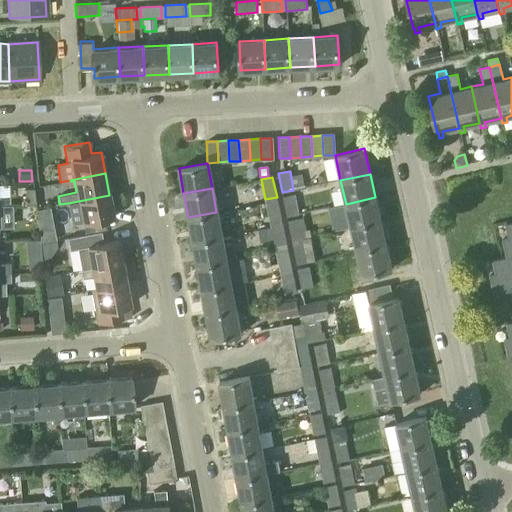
[(24,190),(25,205),(34,204),(33,189),(24,190)]
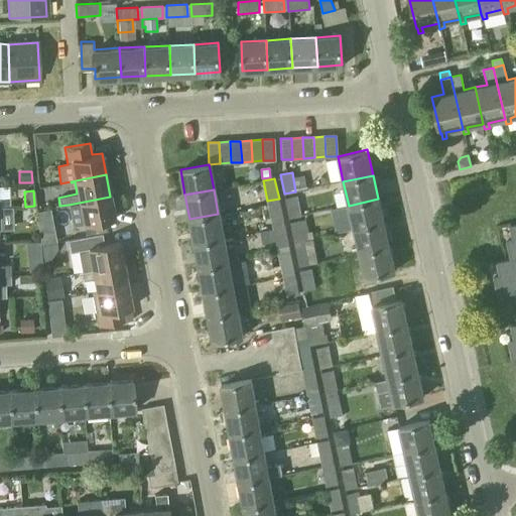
[(110,197),(69,205),(73,226),(114,219),(110,197)]
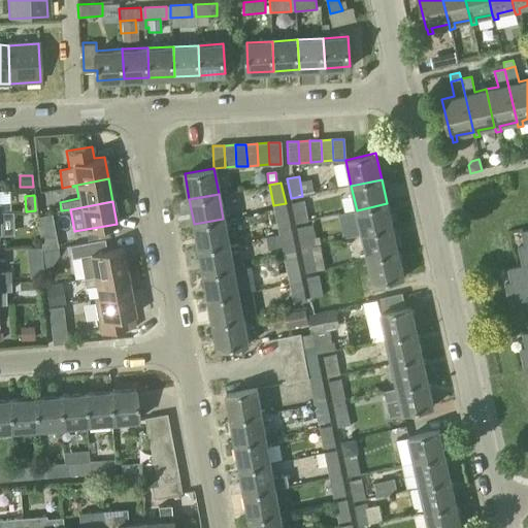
[(292,203),(296,224),(307,221),(303,201),(292,203)]
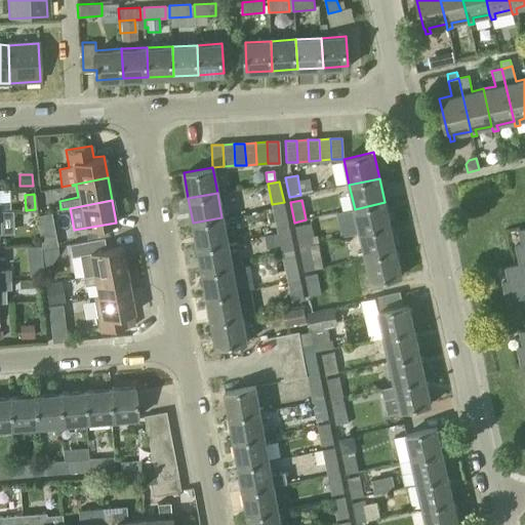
[(385,202),(355,209),(360,234),(390,228),(385,202)]
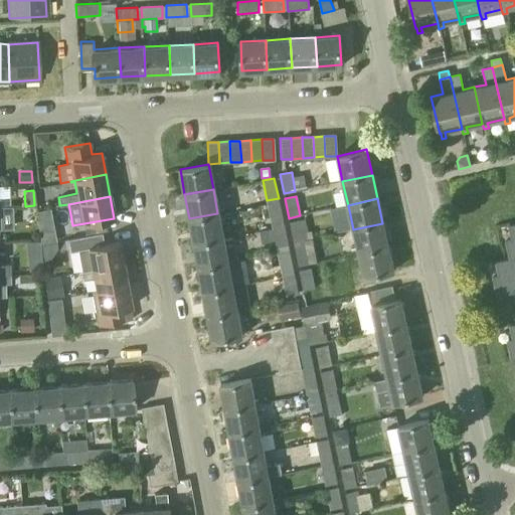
[(268,204),(272,227),(284,225),(279,202),(268,204)]
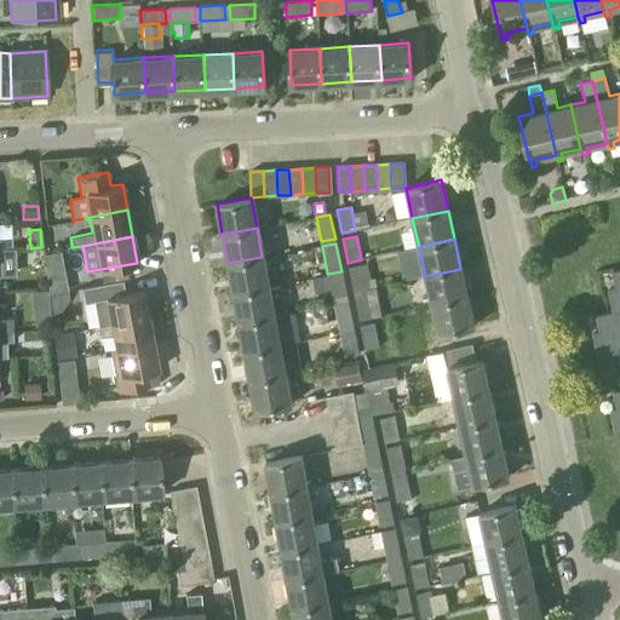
[(228,263),(233,291),(267,285),(262,257),(228,263)]
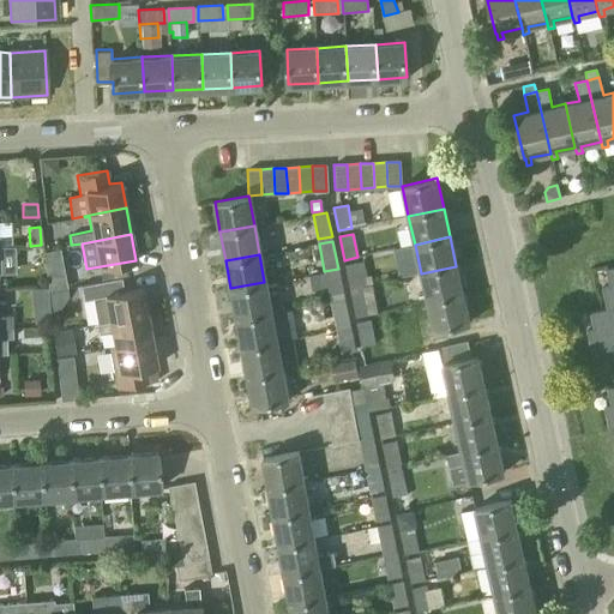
[(345,265),(350,289),(369,286),(365,262),(345,265)]
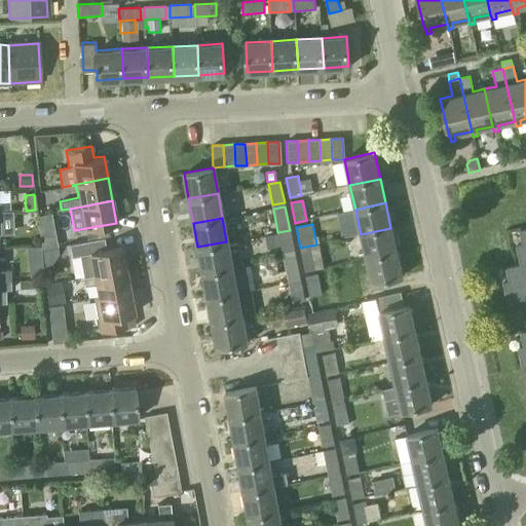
[(390,228),(361,234),(366,259),(397,252),(390,228)]
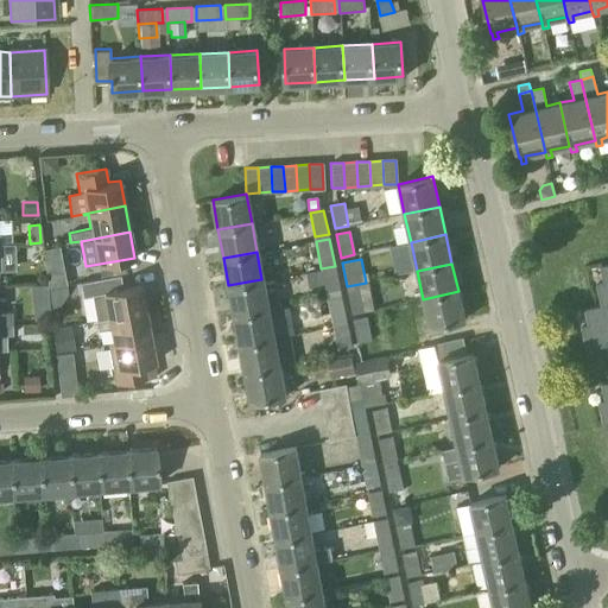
[(596,284),(601,306),(607,304),(607,265),(600,267),(603,283),(596,284)]
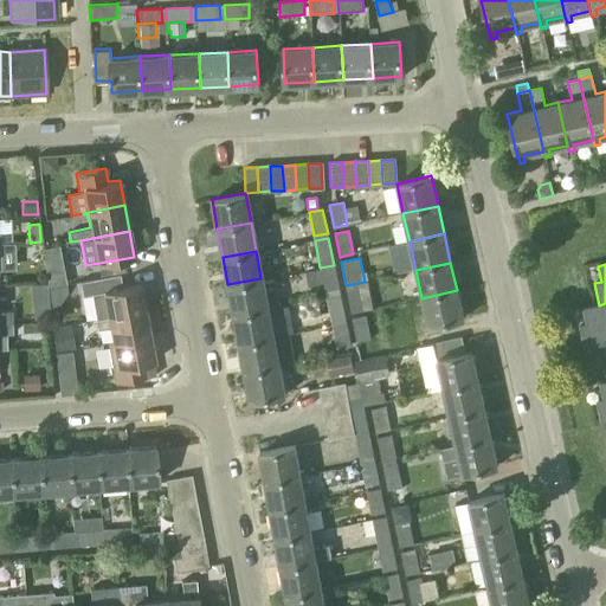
[(334,265),(320,268),(326,292),(339,290),(334,265)]
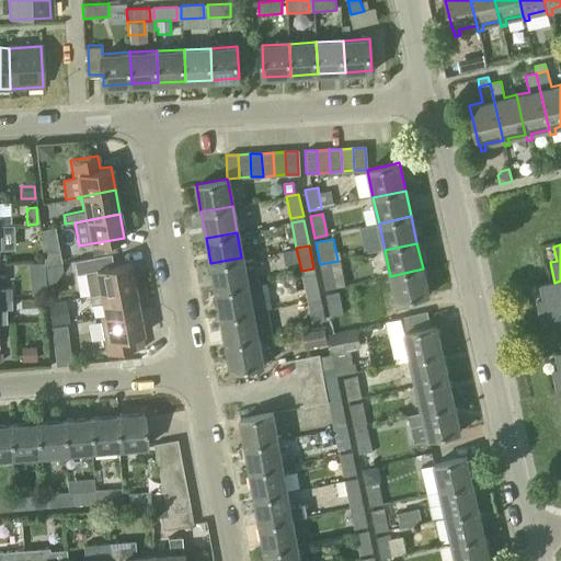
[(57,250),(42,253),(42,261),(43,262),(43,266),(59,263),(57,250)]
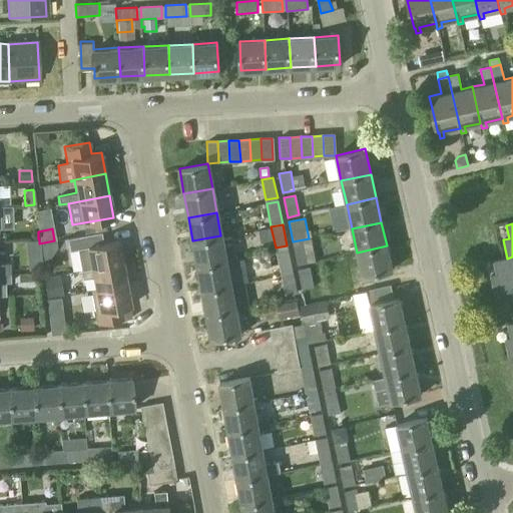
[(76,250),(80,270),(122,262),(117,240),(102,243),(100,231),(67,237),(70,251),(76,250)]
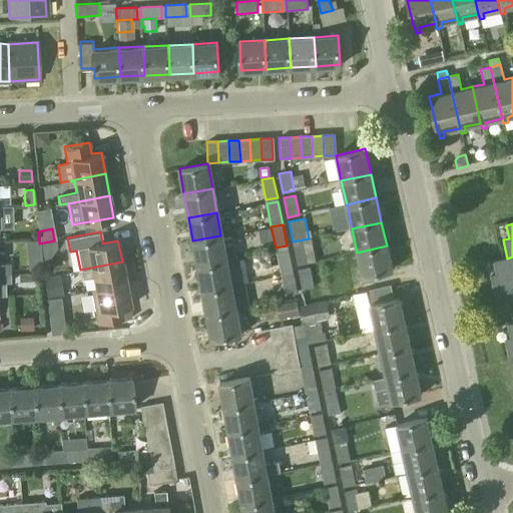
[(220,235),(192,240),(197,266),(225,260),(220,235)]
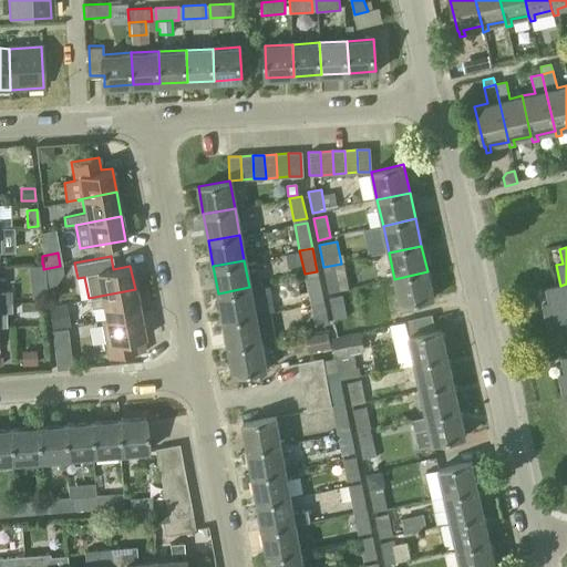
[(325,271),(329,294),(341,290),(337,268),(325,271)]
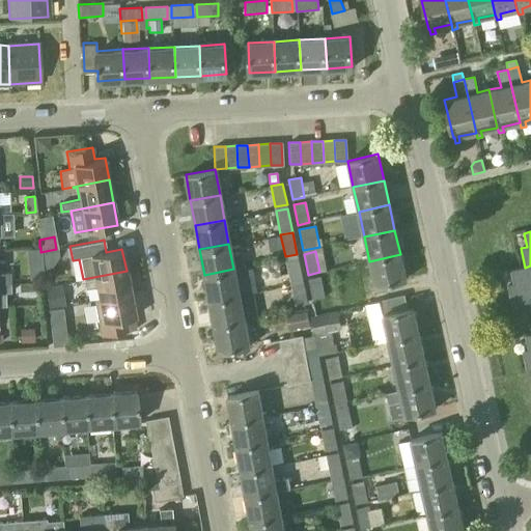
[(400,254),(369,261),(374,285),(406,278),(400,254)]
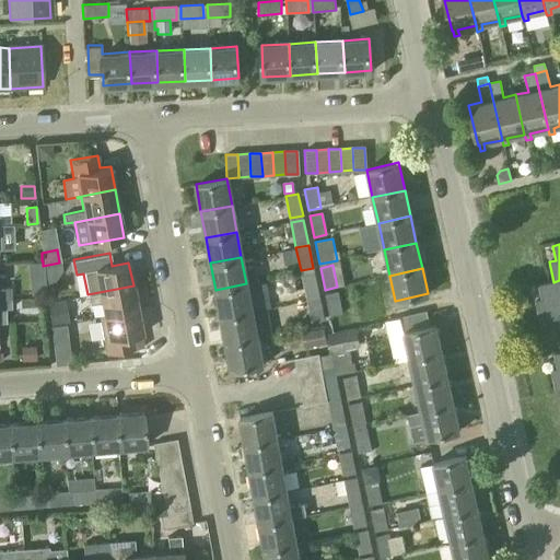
[(302,275),(306,296),(318,294),(314,271),(302,275)]
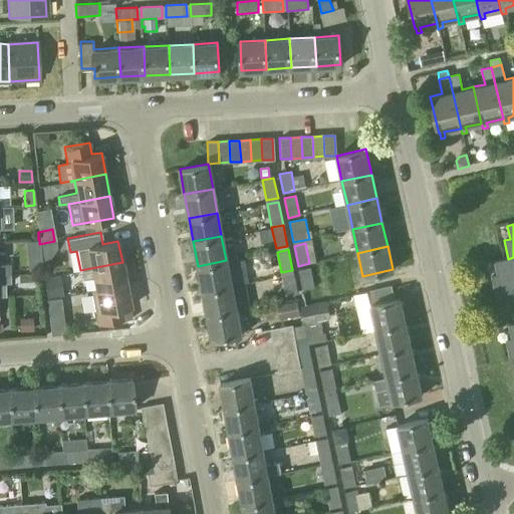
[(28,271),(42,269),(40,255),(27,256),(28,271)]
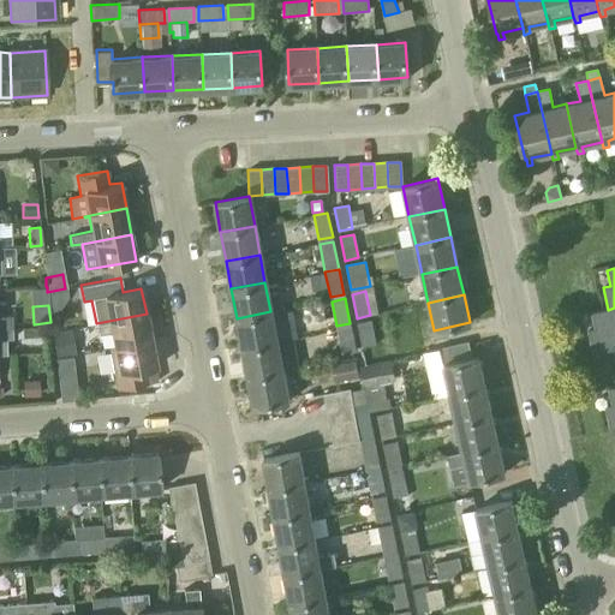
[(614,308),(608,310),(591,314),(595,329),(587,332),(592,353),(614,347),(614,308)]
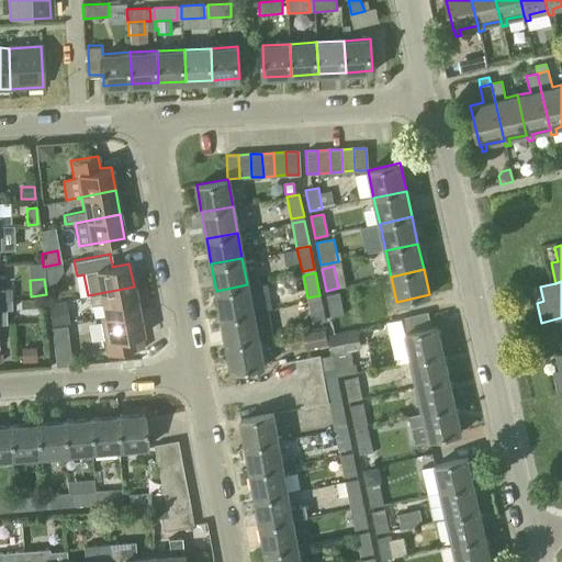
[(247,284),(216,291),(221,317),(251,312),(247,284)]
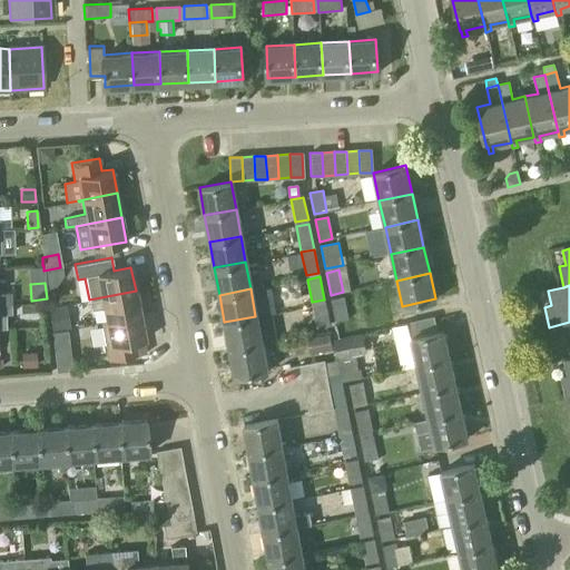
[(136,291),(89,300),(91,310),(102,307),(106,322),(140,315),(136,291)]
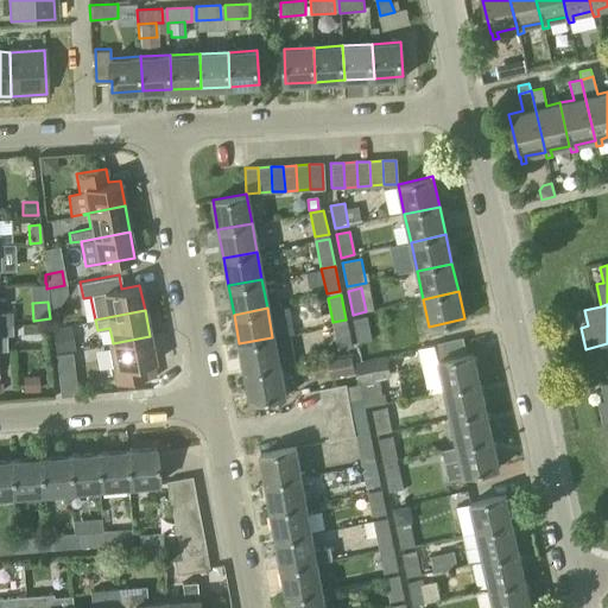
[(0,324),(14,324),(14,314),(0,314),(0,324)]
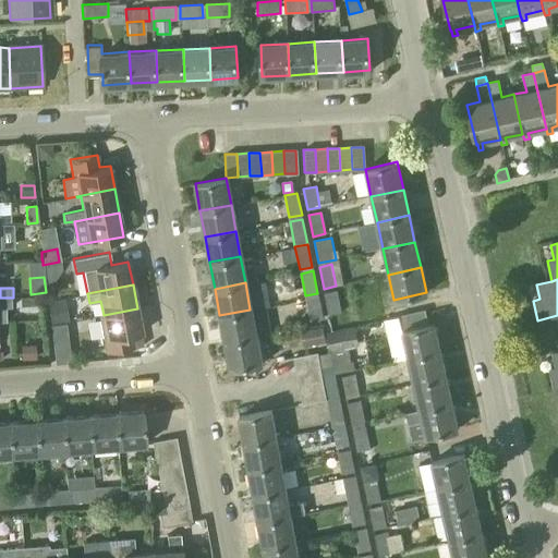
[(325,293),(329,315),(341,313),(337,291),(325,293)]
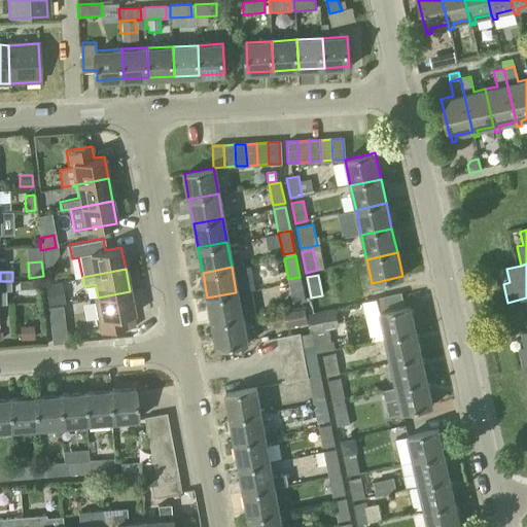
[(12,281),(0,281),(0,303),(8,304),(7,291),(12,291),(12,281)]
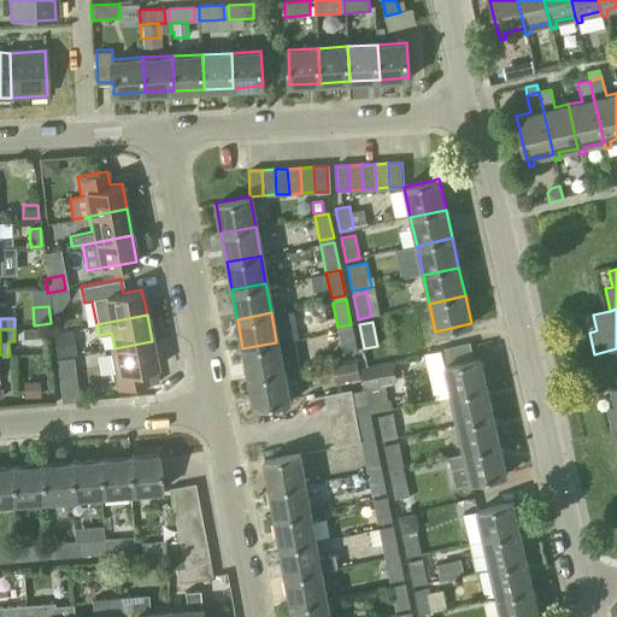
[(339,331),(344,356),(357,352),(352,329),(339,331)]
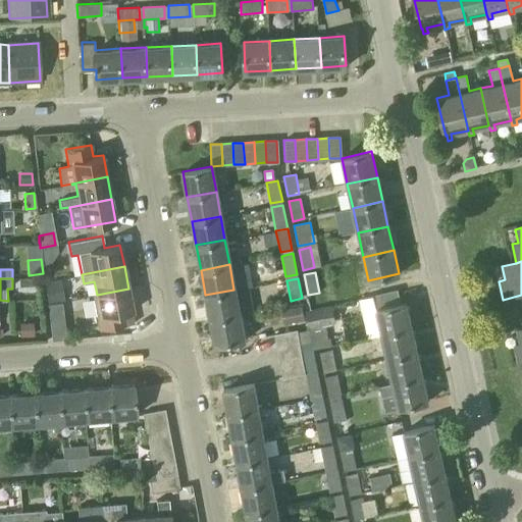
[(48,303),(64,300),(60,279),(44,282),(48,303)]
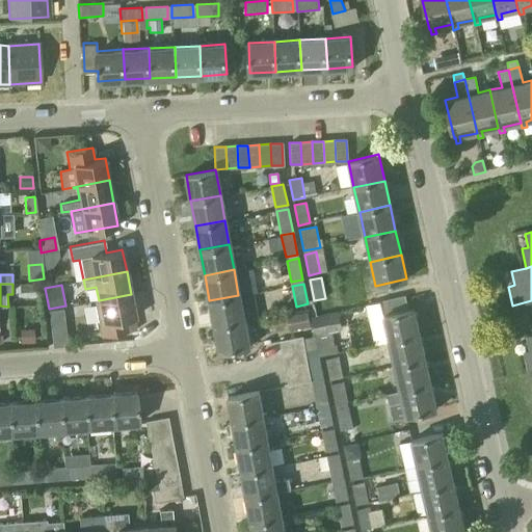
[(99,300),(95,300),(101,336),(136,329),(134,317),(135,316),(131,294),(99,300)]
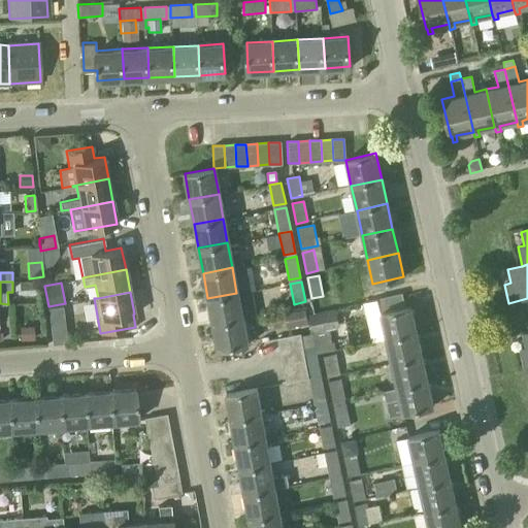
[(212,323),(241,318),(236,293),(207,298),(212,323)]
